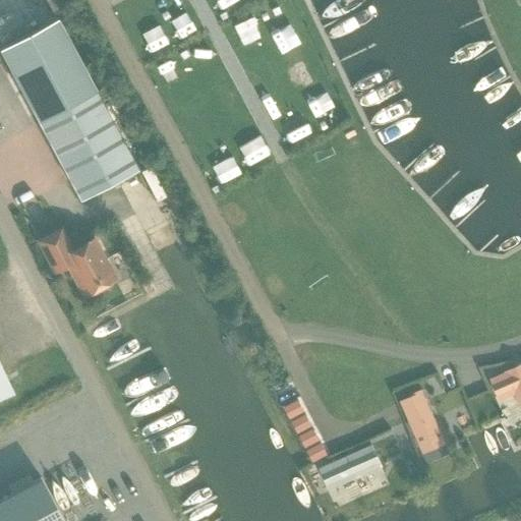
[(137,169),(57,19),(1,49),(81,198),(137,169)]
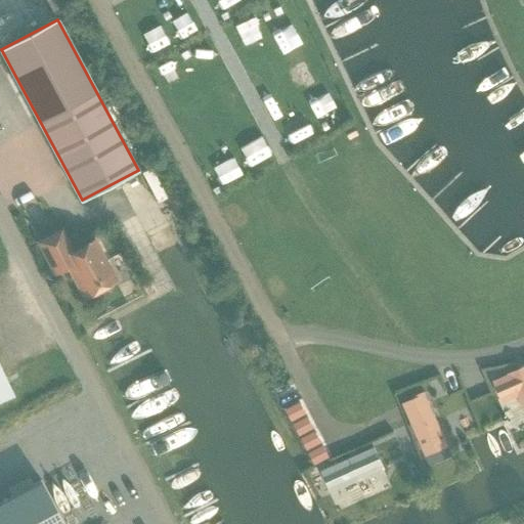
[(202,110),(189,61),(167,68),(178,115),(202,110)]
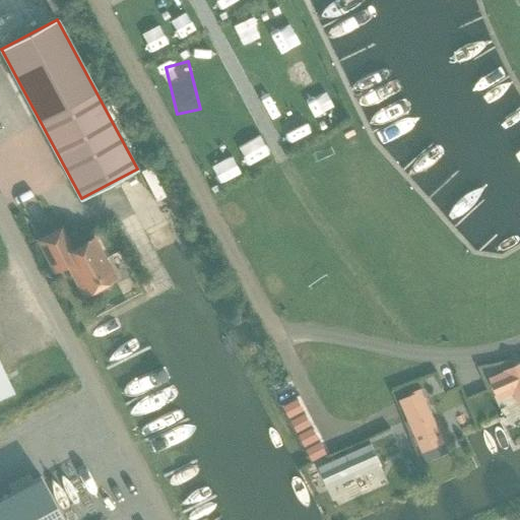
[(253,125),(256,76),(233,74),(229,123),(253,125)]
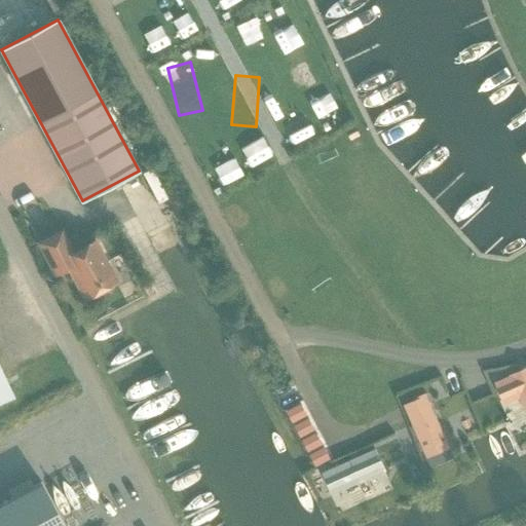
[(325,106),(305,91),(276,132),(296,146),(325,106)]
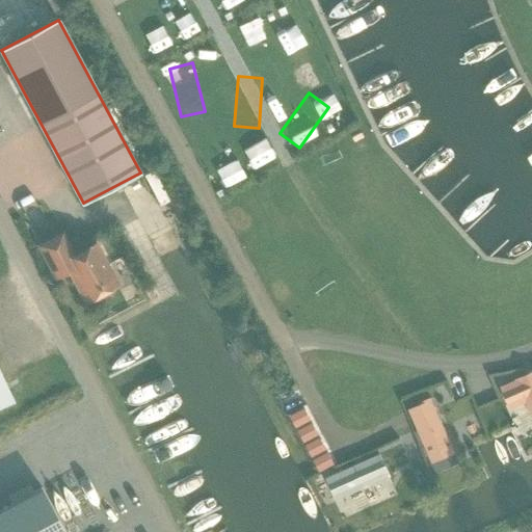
[(353,166),(340,147),(299,173),(306,183),(303,184),(311,194),(353,166)]
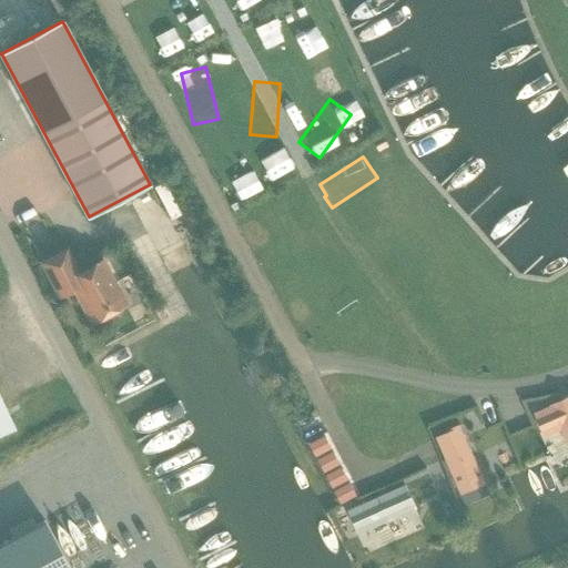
[(253,191),(240,169),(194,195),(208,219),(253,191)]
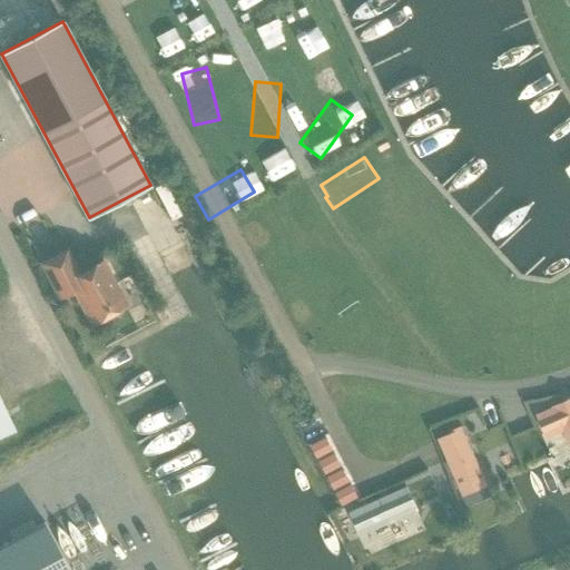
[(105,266),(102,263),(79,275),(67,253),(43,265),(60,296),(75,288),(92,322),(125,305),(111,279),(112,276),(107,267),(105,266)]
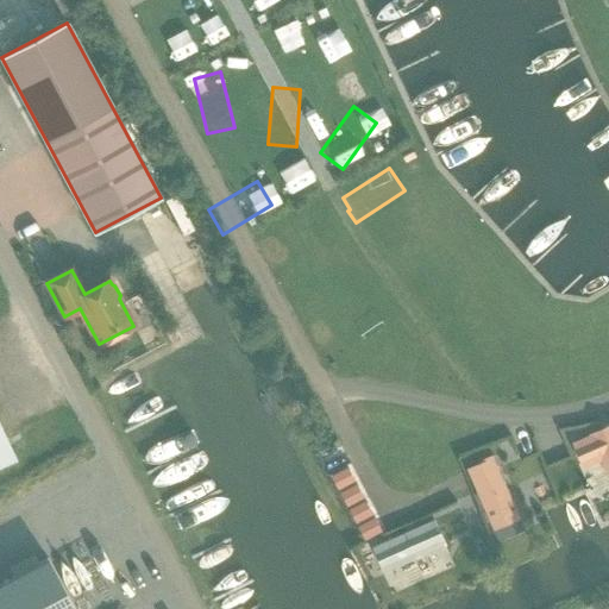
[(0,425),(0,460),(14,454),(0,425)]
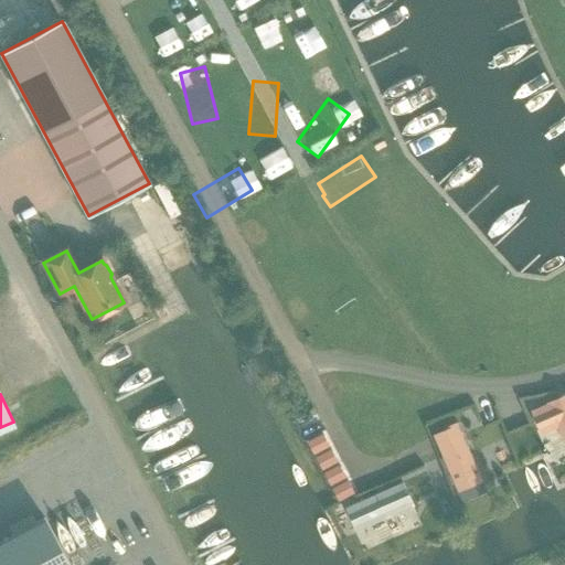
[(564,395),(534,409),(544,434),(558,427),(564,441),(564,395)]
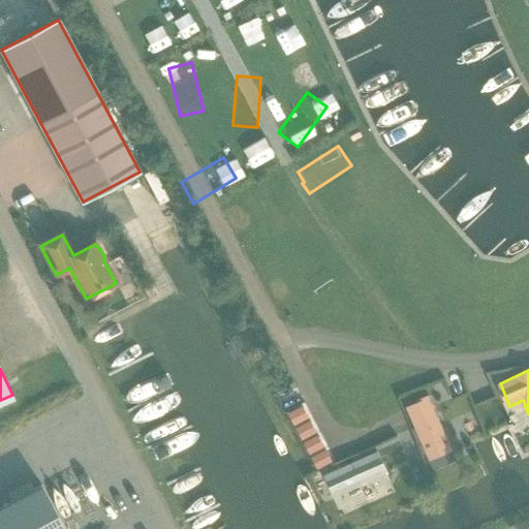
[(429,398),(415,404),(416,405),(406,410),(430,464),(453,454),(429,398)]
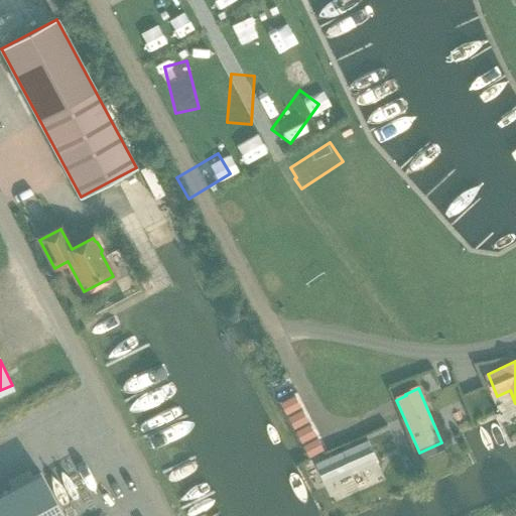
[(301,407),(295,396),(281,403),(287,415),(301,407)]
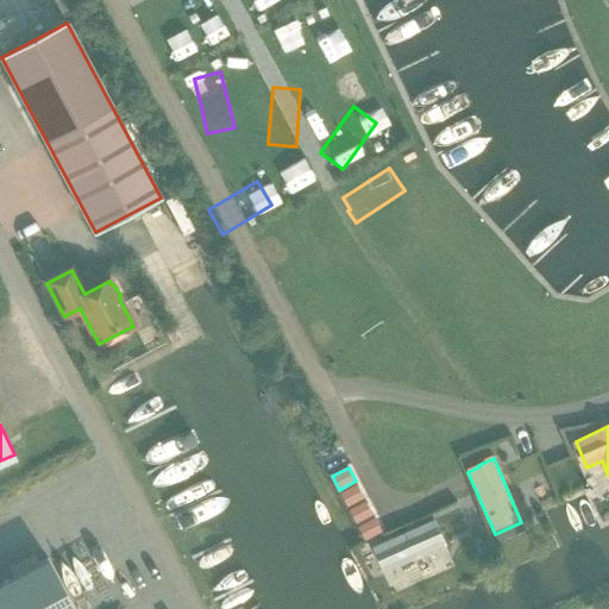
[(365,497),(358,484),(341,493),(349,507),(365,497)]
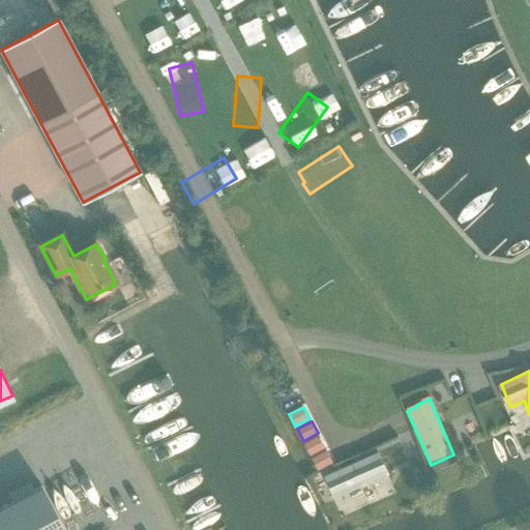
[(325,447),(319,436),(304,443),(312,455),(325,447)]
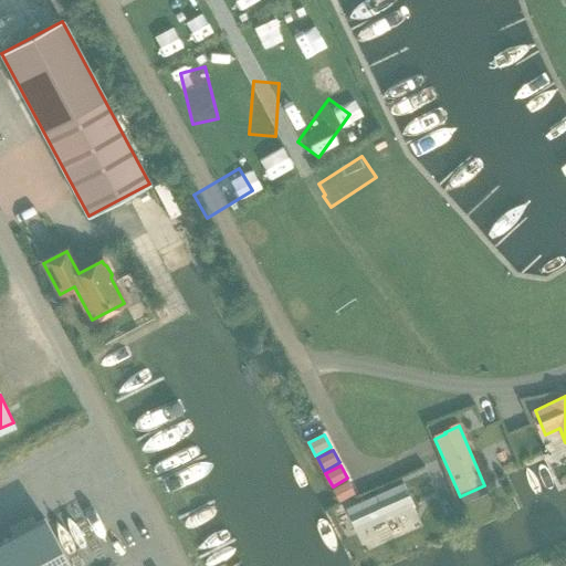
[(356,494),(349,481),(334,489),(341,502),(356,494)]
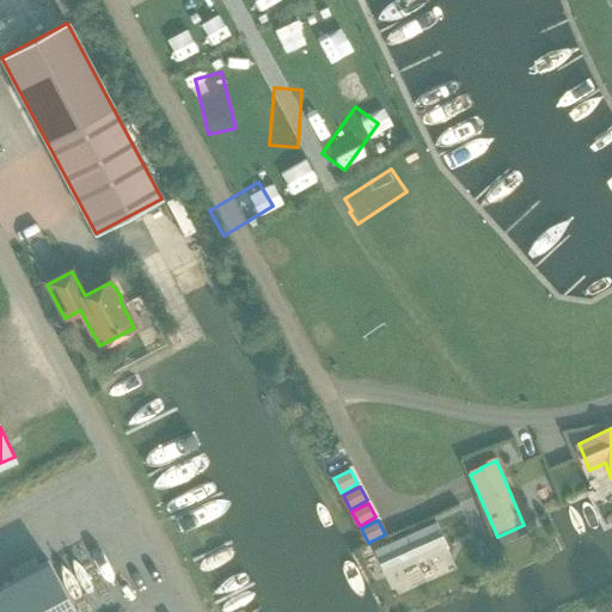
[(436,522),(378,549),(390,575),(448,549),(436,522)]
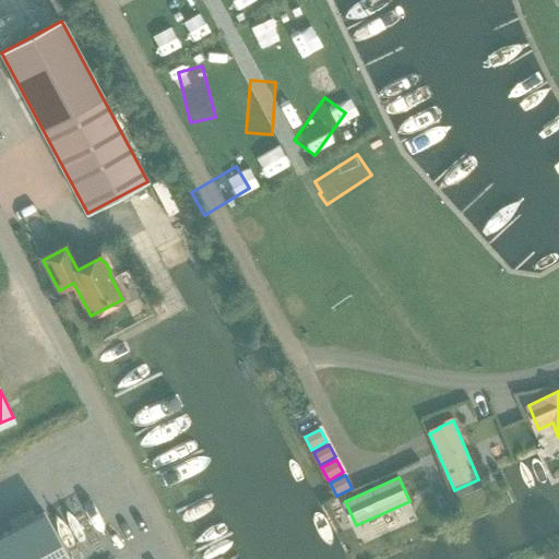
[(0,558),(68,558),(44,512),(0,535),(0,558)]
